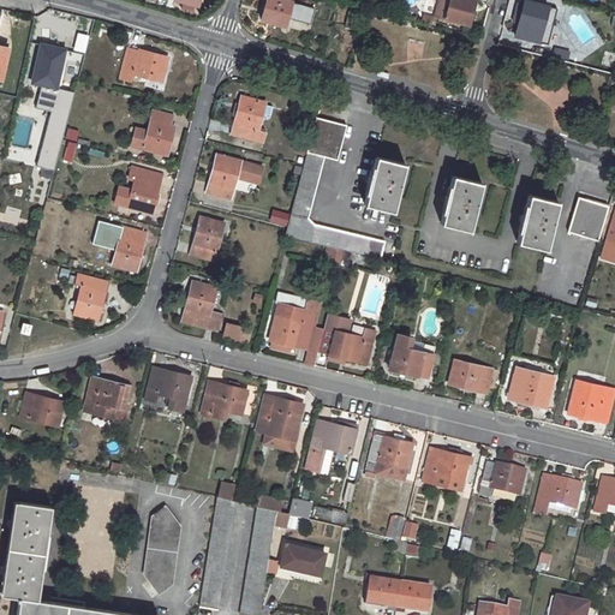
[(286,0),(267,0),(262,21),(285,27),(292,1),(286,0)]
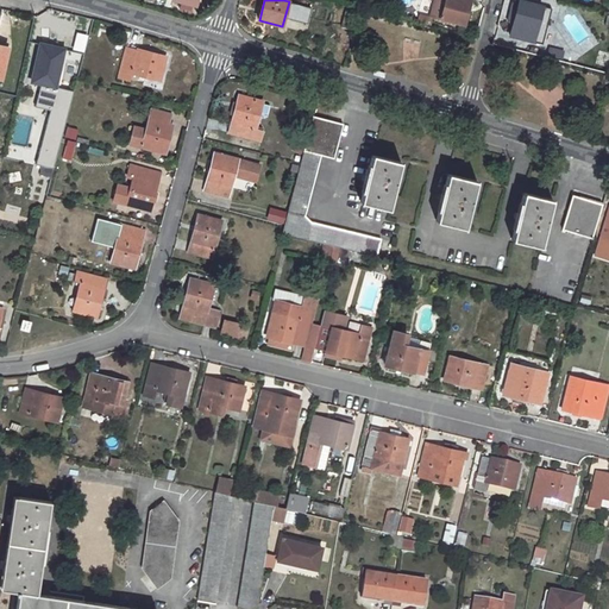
[(435,0),(432,17),(465,25),(470,0),(435,0)]
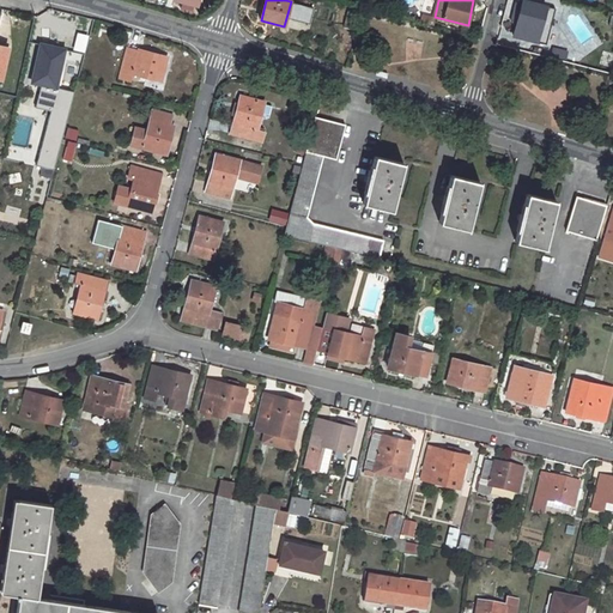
[(516,22),(513,36),(535,42),(546,5),(526,0),(522,0),(521,5),(516,22)]
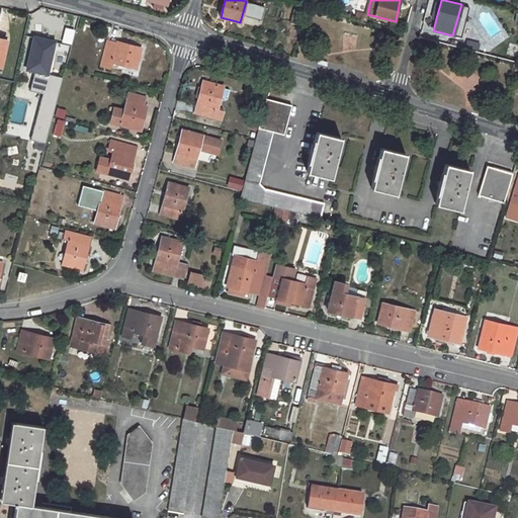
[(462,0),(444,0),(461,4),(452,35),(460,37),(469,2),(462,0)]
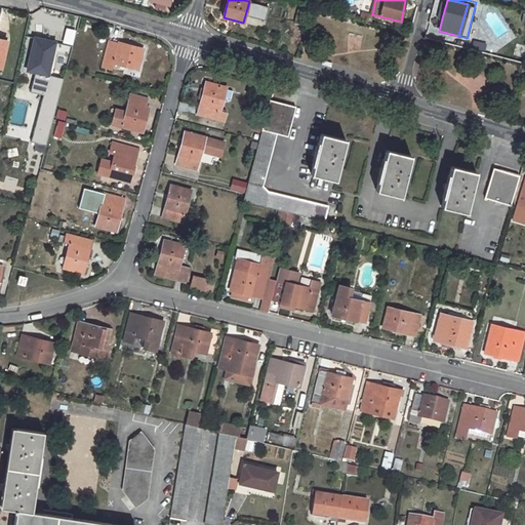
[(442,2),(438,17),(442,18),(446,4),(442,2)]
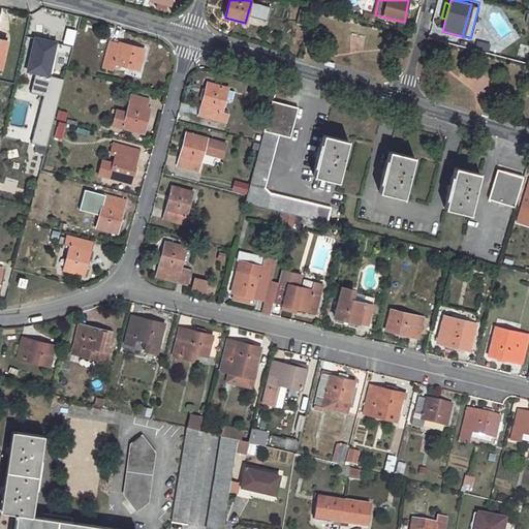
[(301,9),(297,23),(305,25),(309,11),(301,9)]
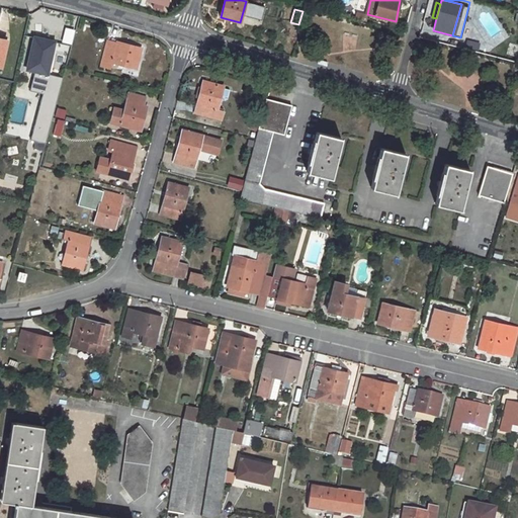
[(34,37),(27,69),(48,74),(55,41),(34,37)]
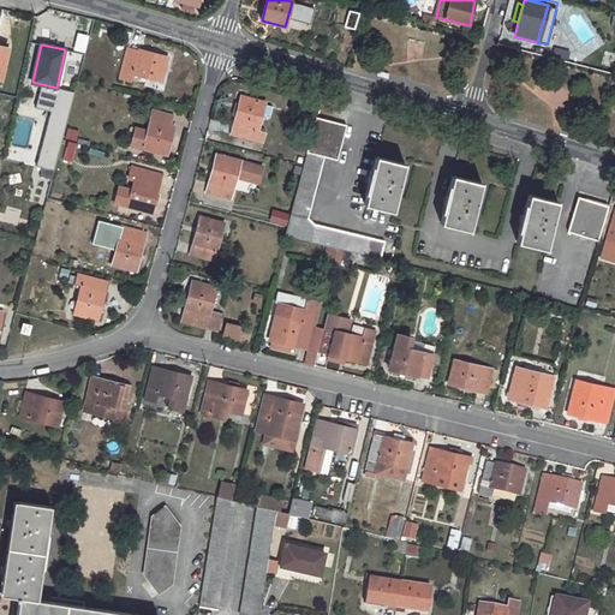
[(129,49),(120,78),(131,82),(133,73),(161,81),(167,58),(139,49),(138,52),(129,49)]
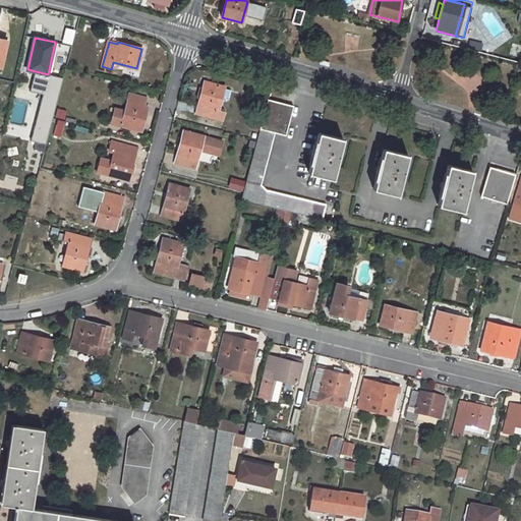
[(470,42),(469,48),(478,50),(480,44),(470,42)]
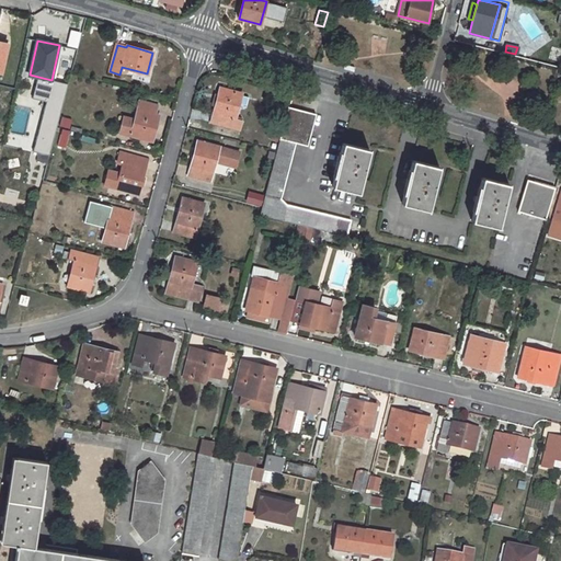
[(219,88),(213,113),(215,114),(213,123),(239,129),(241,122),(233,119),(240,94),(219,88)]
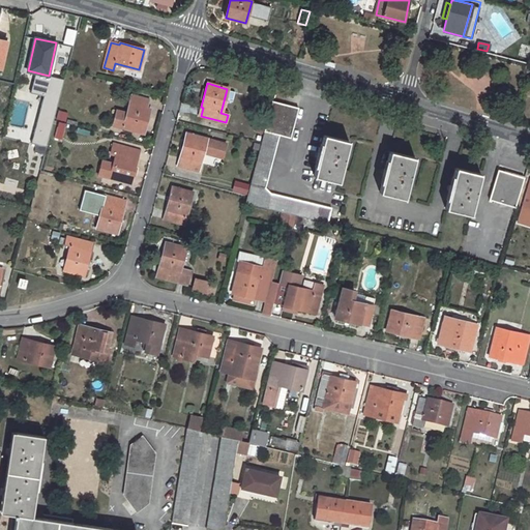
[(113,125),(123,127),(144,133),(149,109),(147,108),(149,99),(131,95),(127,113),(117,110),(113,125)]
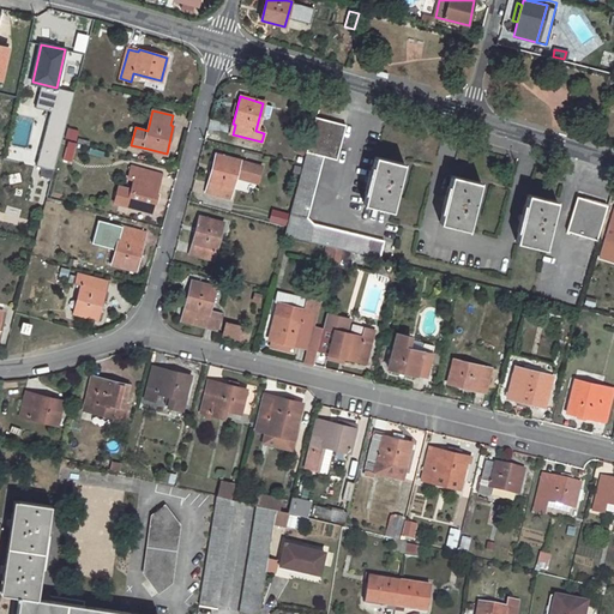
[(384,253),(381,252),(384,241),(313,223),(307,217),(324,156),(337,160),(345,125),(315,116),(284,235),(335,247),(343,250),(383,259),(384,253)]
